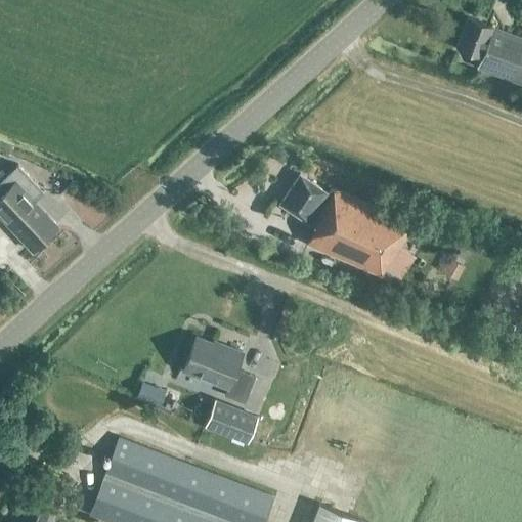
[(521,39),(468,18),(457,48),(481,57),(477,69),(521,85),(521,39)]
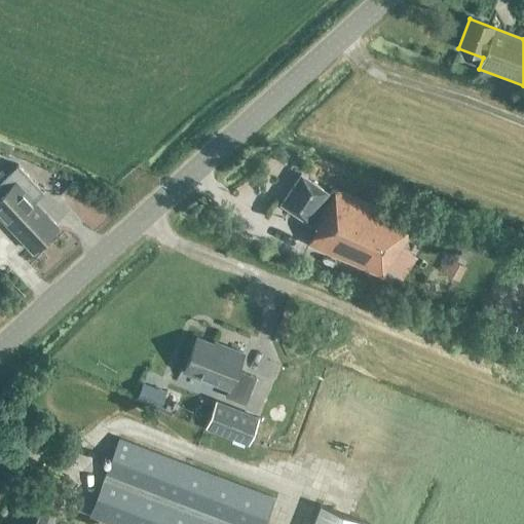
[(0,216),(33,252),(59,228),(33,201),(34,201),(30,196),(38,188),(17,166),(7,177),(2,171),(0,172),(0,216)]
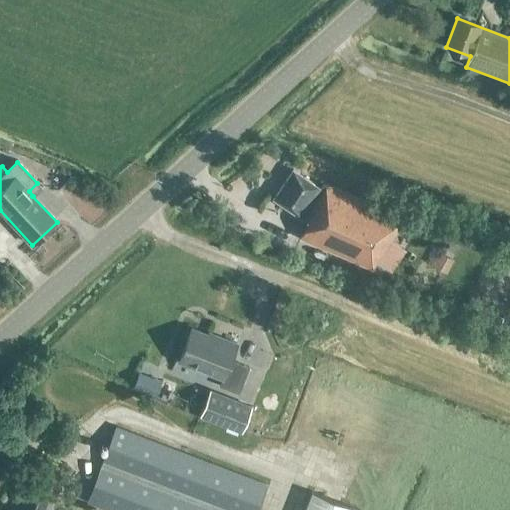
[(321,189),(293,170),(273,200),(301,219),(309,223),(299,238),(372,270),(405,221),(324,185),(321,189)]
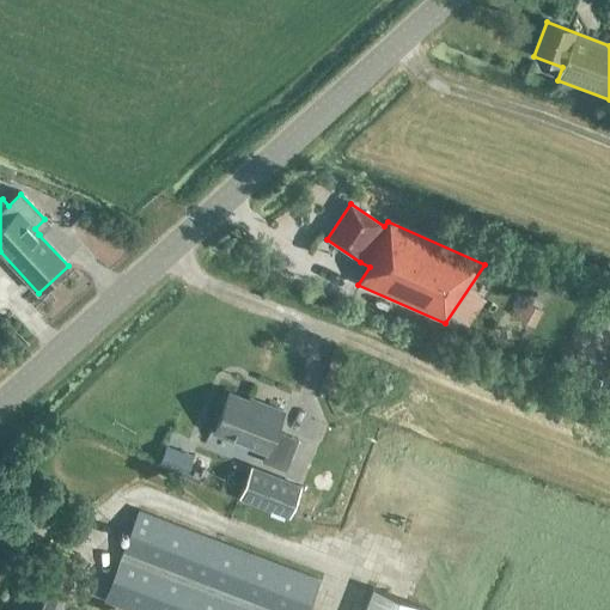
[(544,313),(520,302),(512,317),(535,330),(544,313)]
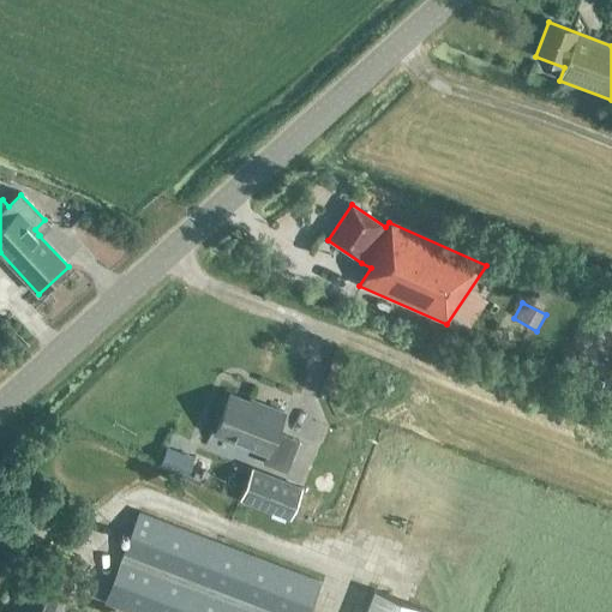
[(286,415),(231,395),(215,436),(268,456),(264,465),(287,474),(299,442),(279,435),(286,415)]
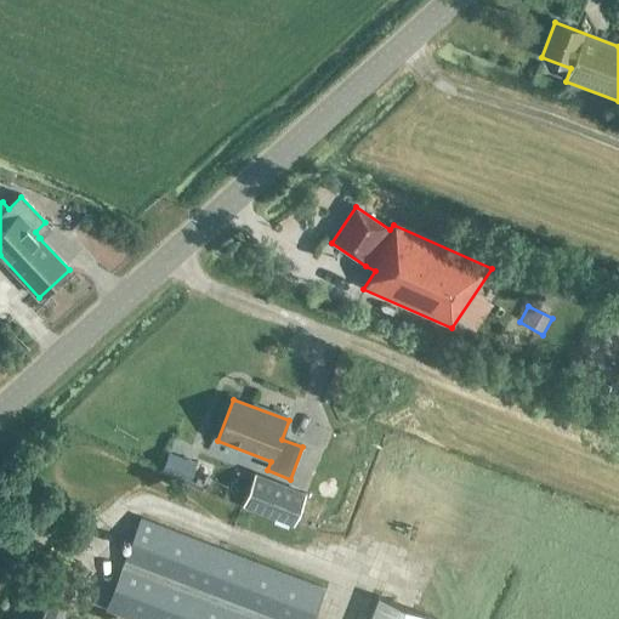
[(256,475),(244,505),(294,524),(306,495),(256,475)]
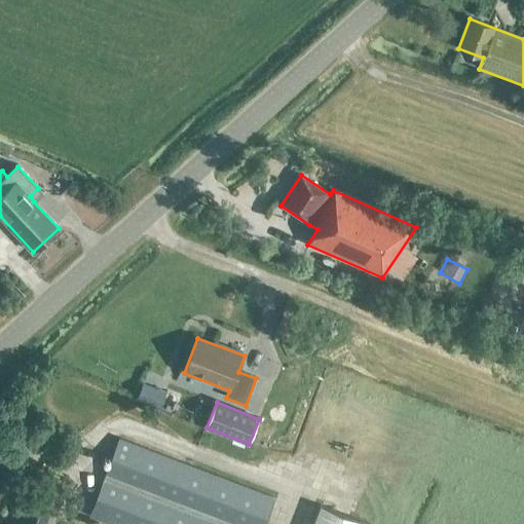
[(264,523),(274,499),(119,440),(89,517),(107,523),(264,523)]
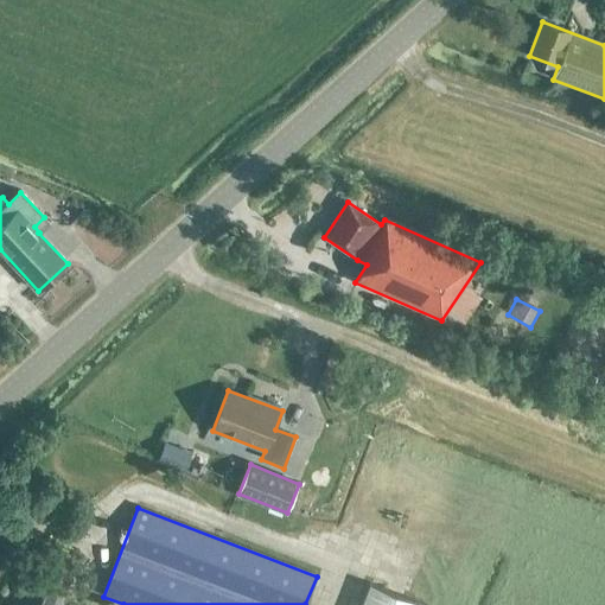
[(58,604),(63,594),(21,579),(11,604),(58,604)]
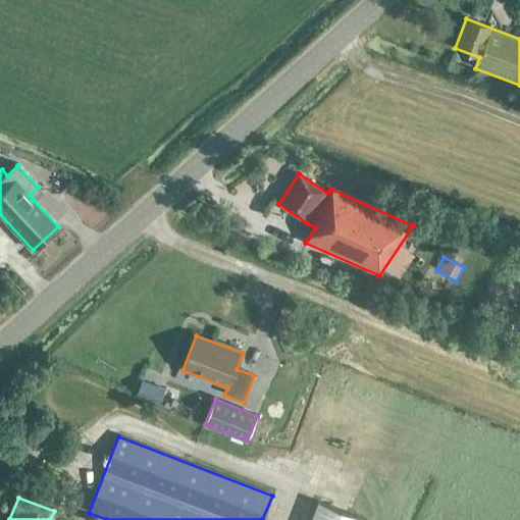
[(364,519),(319,503),(312,519),(364,519)]
